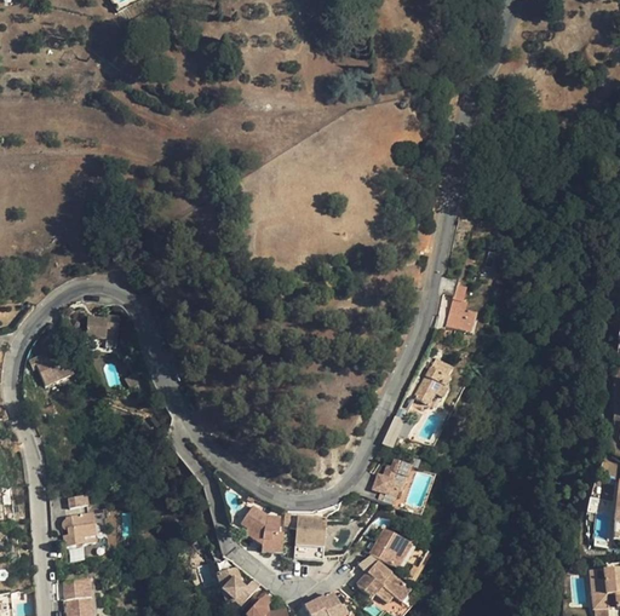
[(453,297),(446,324),(472,332),(476,318),(474,317),(475,311),(464,309),(466,300),(453,297)]
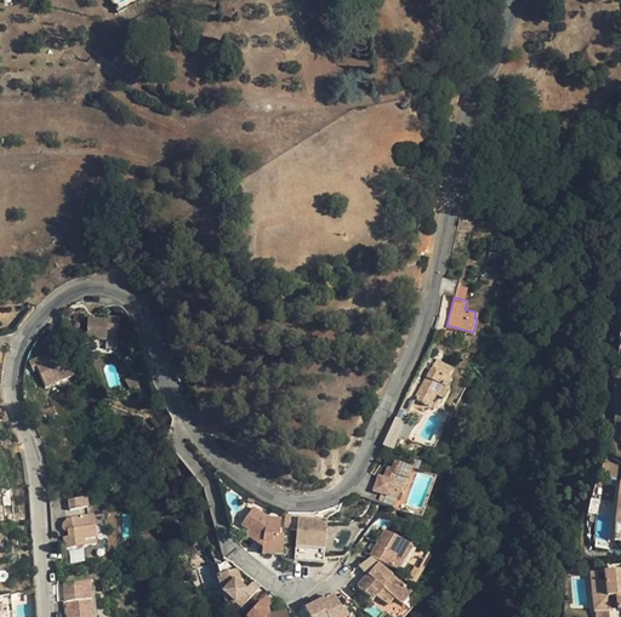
[(107,315),(87,314),(86,335),(118,336),(120,313),(107,312),(107,315)]
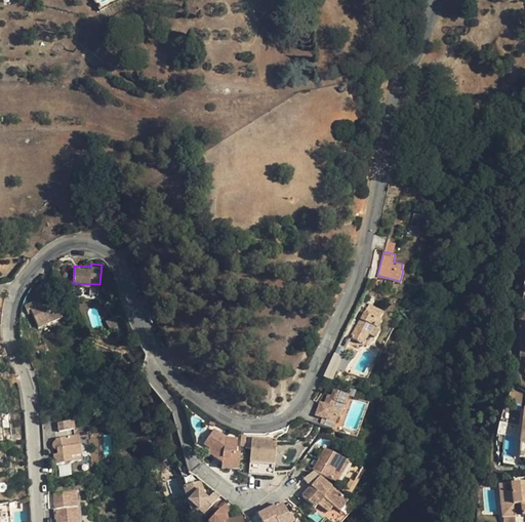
[(39,296),(25,303),(28,311),(31,309),(38,325),(62,315),(54,298),(42,305),(39,296)]
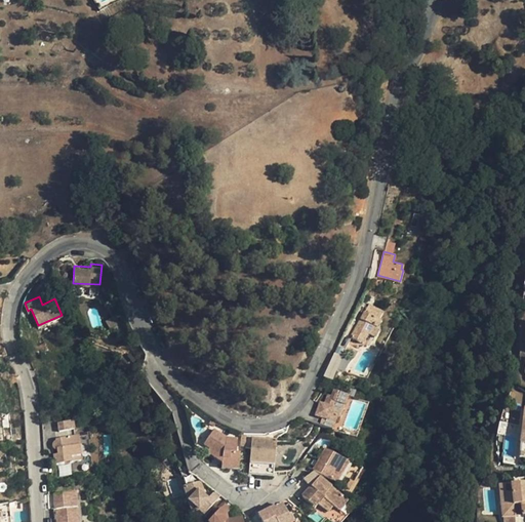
[(364,310),(350,334),(362,342),(367,332),(374,335),(379,326),(376,325),(380,318),(377,317),(382,308),(370,302),(365,310),(364,310)]
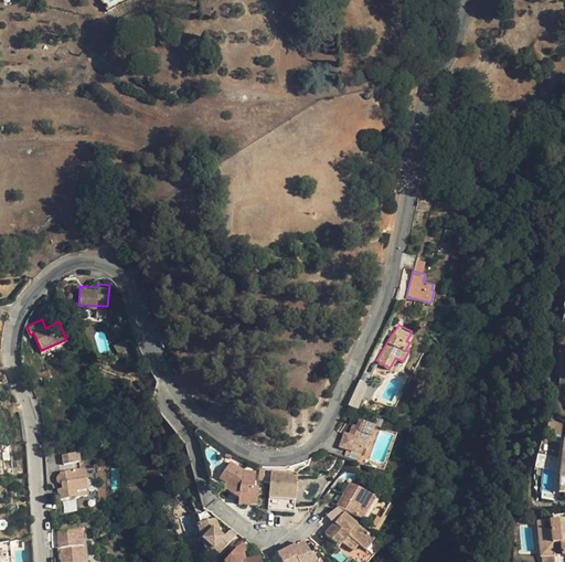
[(366,386),(356,383),(348,403),(358,405),(366,386)]
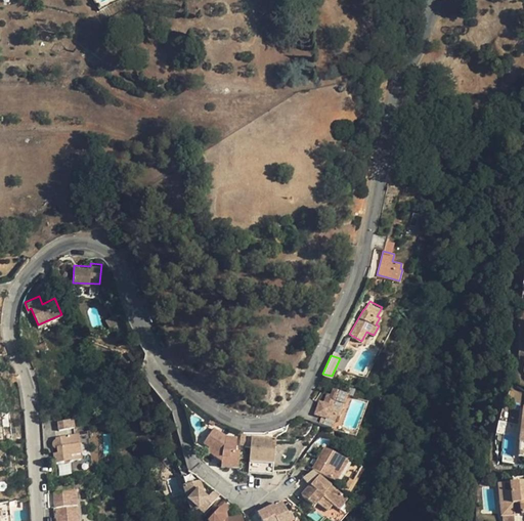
[(347,392),(333,387),(331,393),(326,391),(323,401),(318,400),(314,414),(321,416),(319,423),(332,427),(336,415),(340,416),(347,392)]
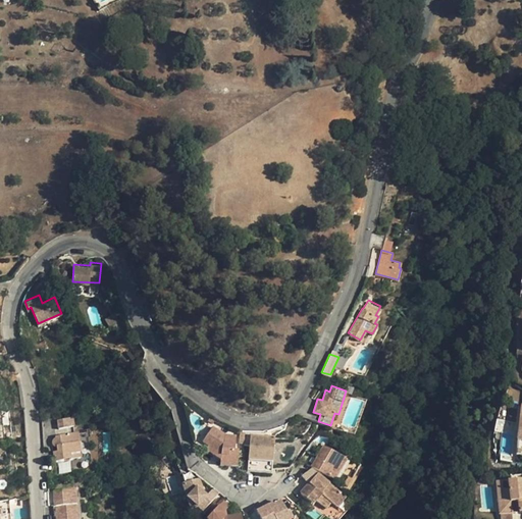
[(58,427),(73,425),(72,417),(57,419),(58,427)]
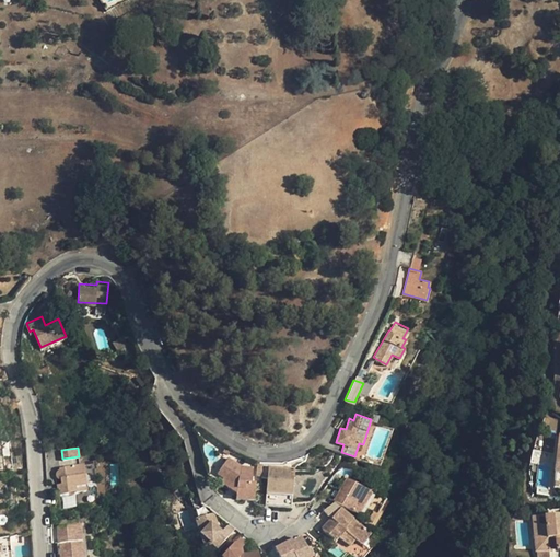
[(237,485),(237,491),(235,497),(255,498),(256,479),(253,479),(254,464),(242,463),(229,454),(217,473),(223,476),(220,480),(230,487),(233,482),(237,485)]
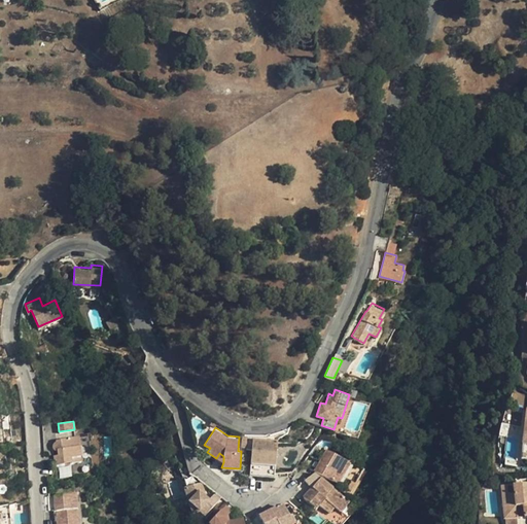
[(71,457),(81,455),(78,437),(56,440),(56,441),(54,442),(53,444),(53,447),(56,450),(57,450),(58,454),(54,454),(55,464),(72,461),(71,457)]
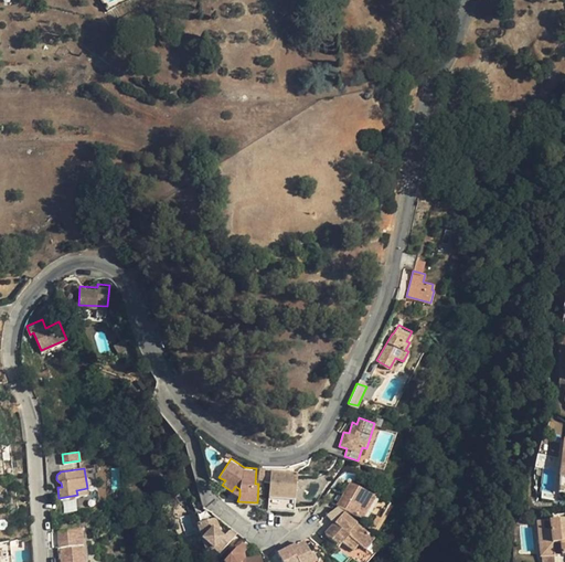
[(294,509),(298,470),(270,468),(267,507),(294,509)]
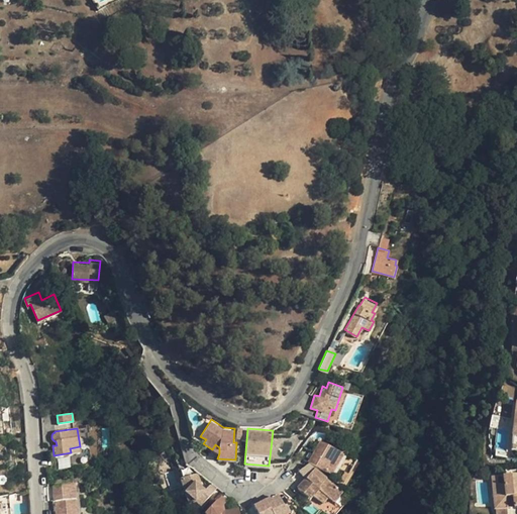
[(340,480),(353,458),(320,438),(307,459),(340,480)]
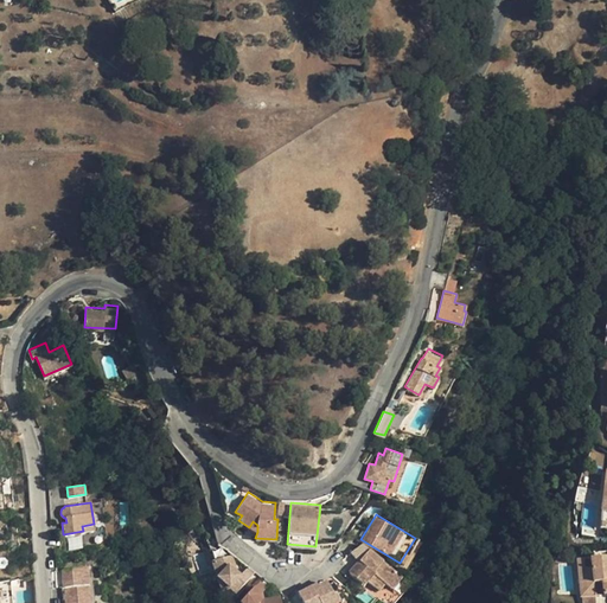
[(419,540),(415,538),(400,563),(403,565),(419,540)]
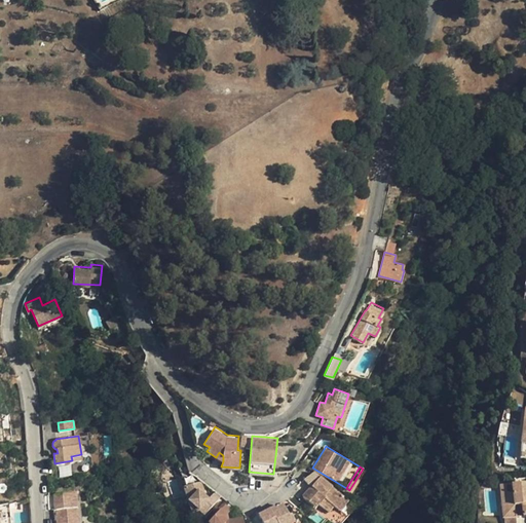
[(339,510),(347,499),(313,470),(303,477),(310,486),(303,495),(315,507),(318,502),(325,496),(339,510)]
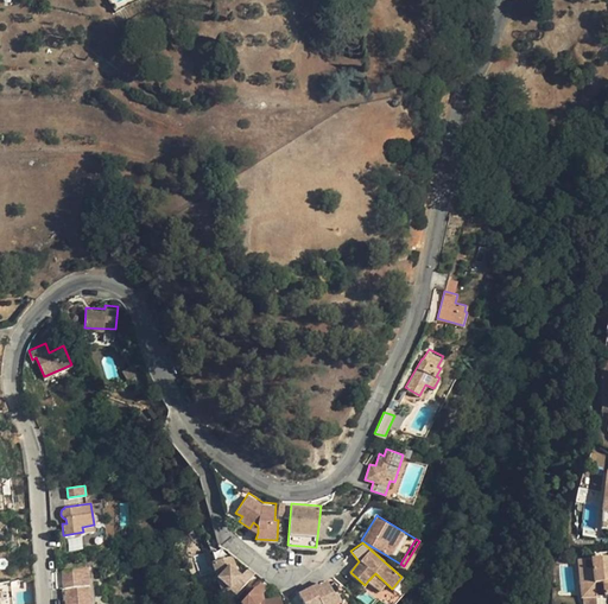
[(211,560),(217,577),(235,593),(254,573),(247,567),(241,574),(238,572),(233,555),(230,554),(211,560)]
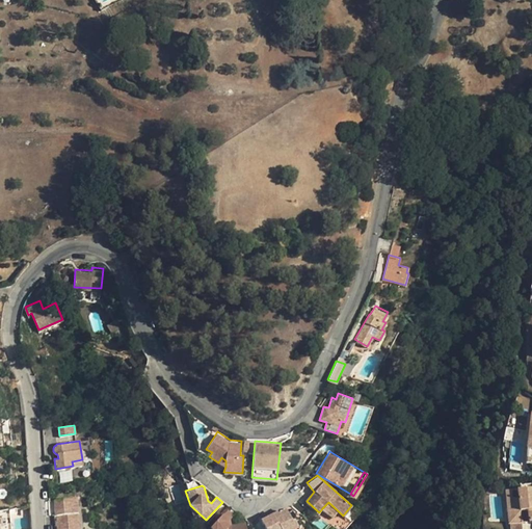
[(531,485),(505,488),(509,522),(531,519),(531,485)]
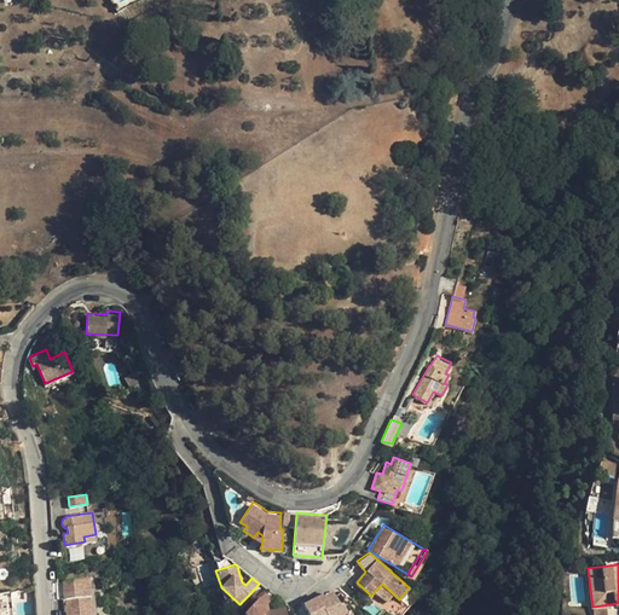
[(91,614),(90,578),(62,579),(64,614),(91,614)]
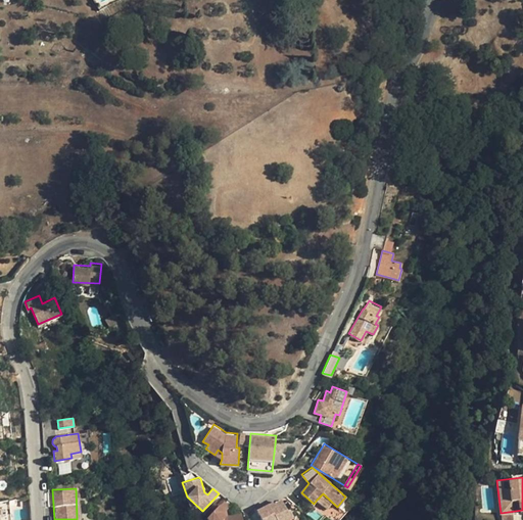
[(332,502),(322,493),(317,500),(326,509),(332,502)]
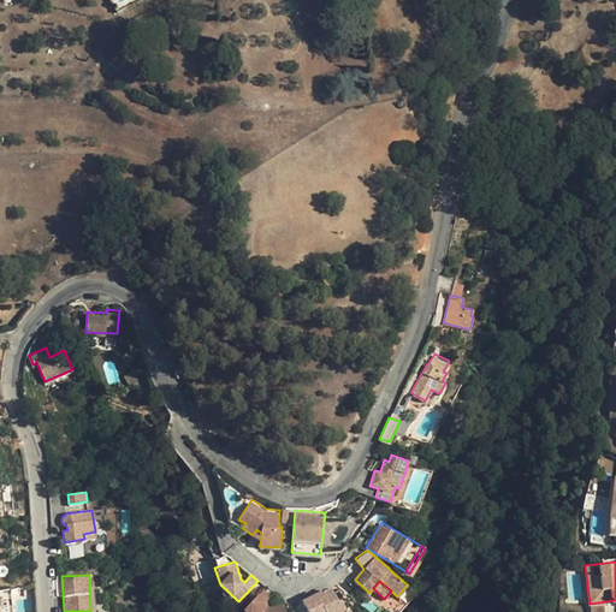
[(259,595),(265,601),(271,594),(265,589),(259,595)]
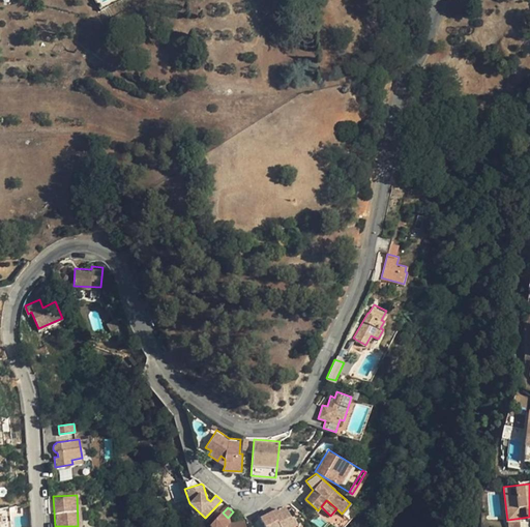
[(301,526),(300,524),(297,526),(294,519),(291,520),(285,507),(273,514),(272,511),(261,518),(265,526),(301,526)]
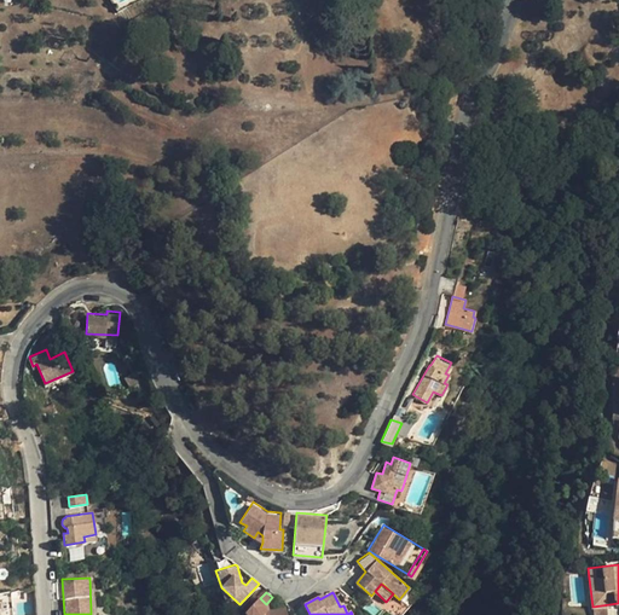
[(246,614),(247,614),(287,614),(285,605),(267,609),(266,604),(260,598),(246,614)]
